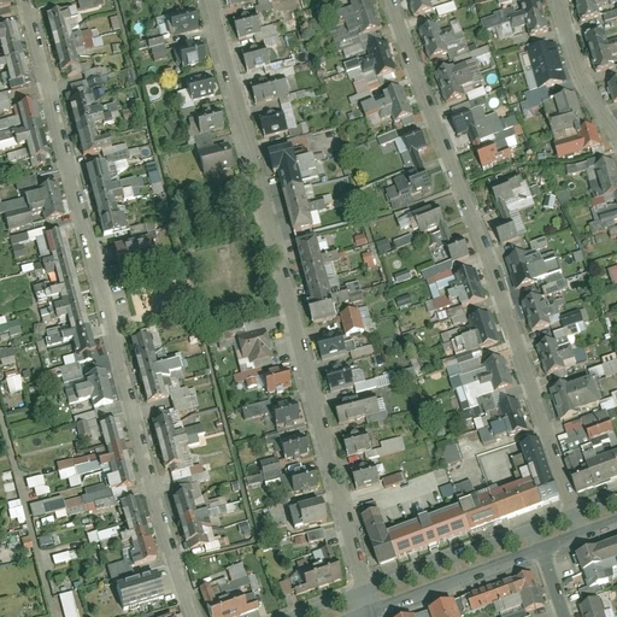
[(0,0),(0,11),(10,9),(7,0),(0,0)]
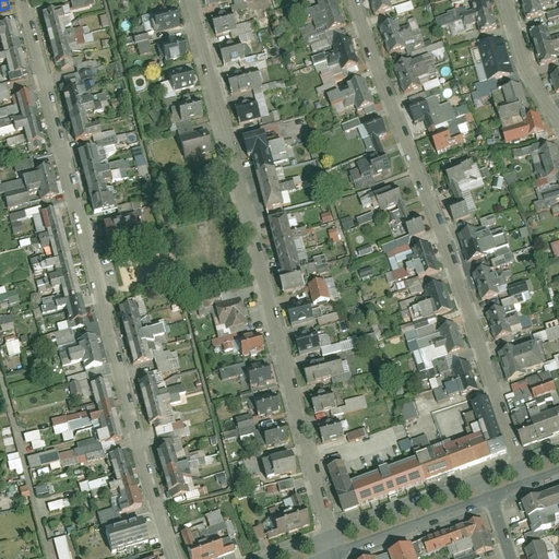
[(79,0),(67,3),(69,11),(92,6),(90,0),(79,0)]
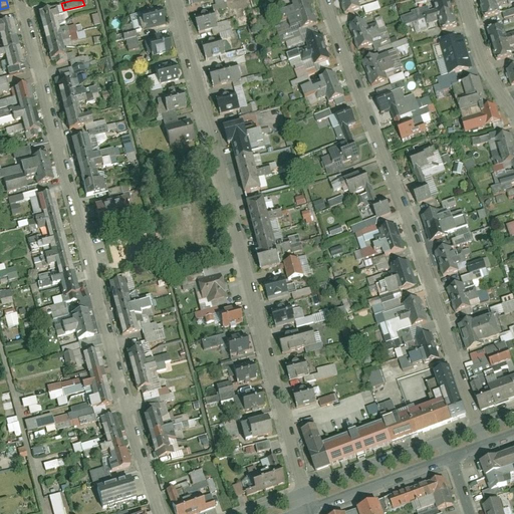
[(243,0),(234,3),(233,2),(225,4),(226,10),(245,5),(243,0)]
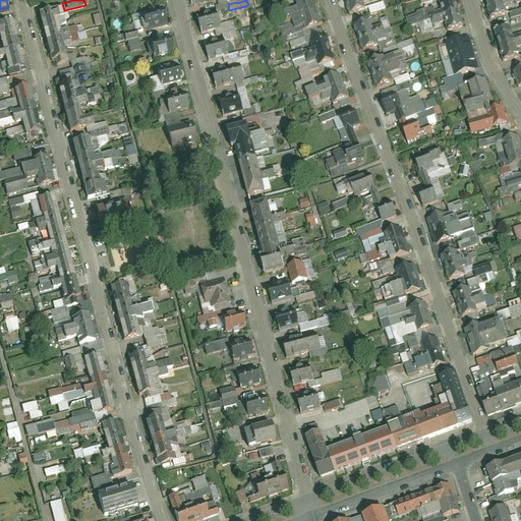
[(316,12),(312,0),(296,6),(300,18),(316,12)]
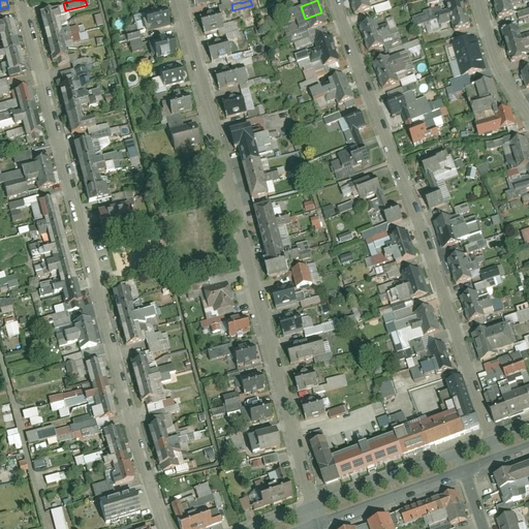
[(373,0),(349,0),(353,14),(371,9),(369,4),(374,3),(373,0)]
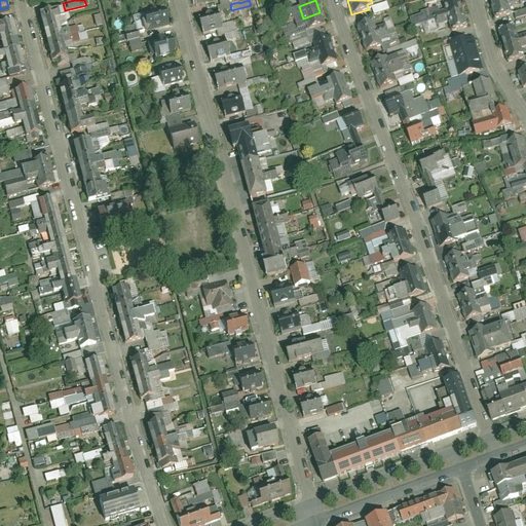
[(468,27),(459,0),(444,0),(442,1),(446,11),(434,15),(437,27),(449,23),(452,32),(468,27)]
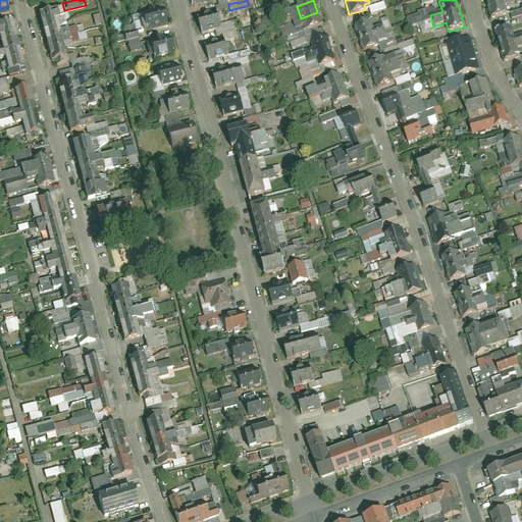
[(485,0),(490,18),(507,14),(504,6),(516,3),(515,0),(485,0)]
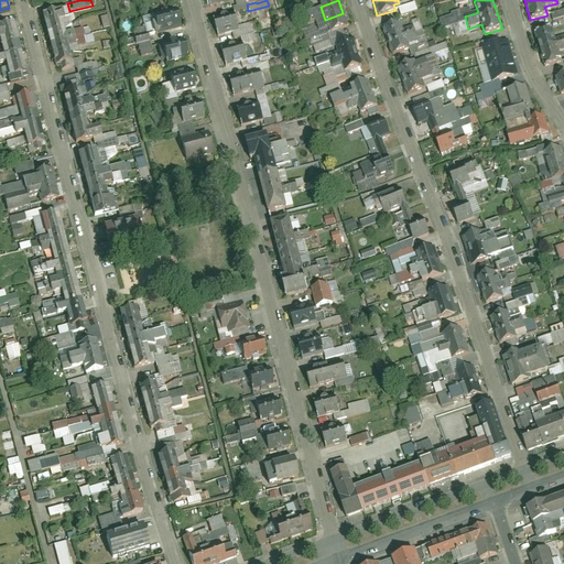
[(398,17),(415,11),(413,3),(396,9),(398,17)]
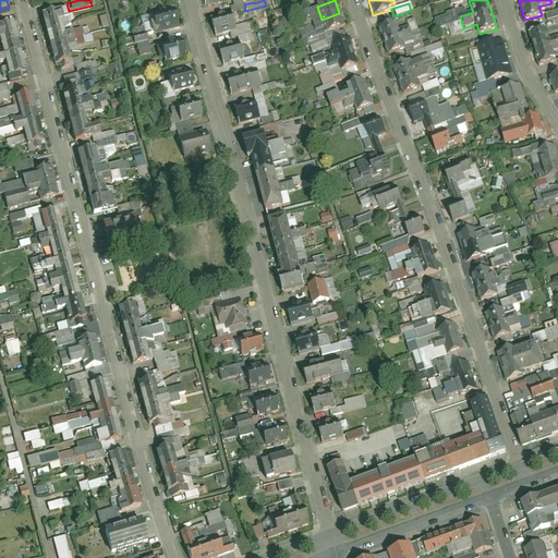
[(178,28),(172,9),(150,14),(156,34),(178,28)]
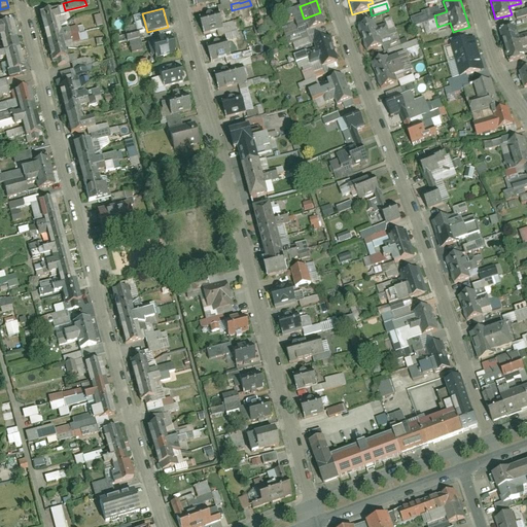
[(514,13),(515,20),(526,15),(526,13),(526,10),(514,13)]
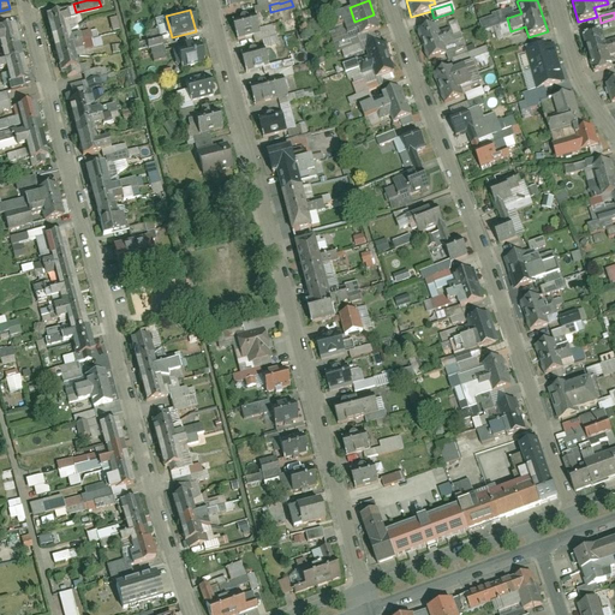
[(63,13),(46,18),(59,72),(78,67),(75,51),(82,48),(78,35),(69,37),(63,13)]
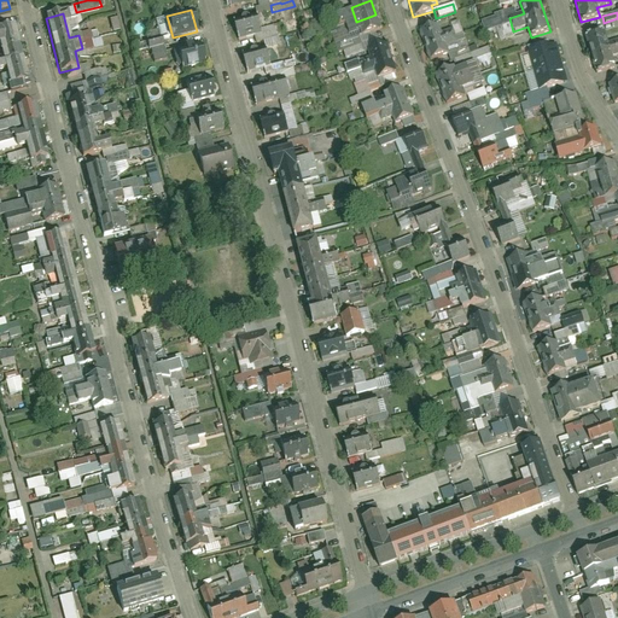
[(382,29),(375,15),(356,22),(361,36),(382,29)]
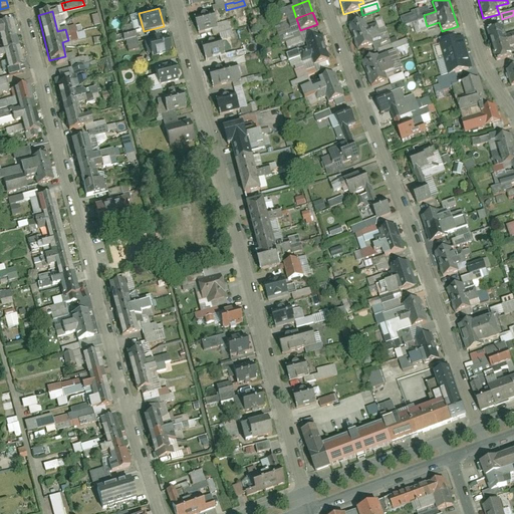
[(213,13),(195,18),(200,35),(218,29),(213,13)]
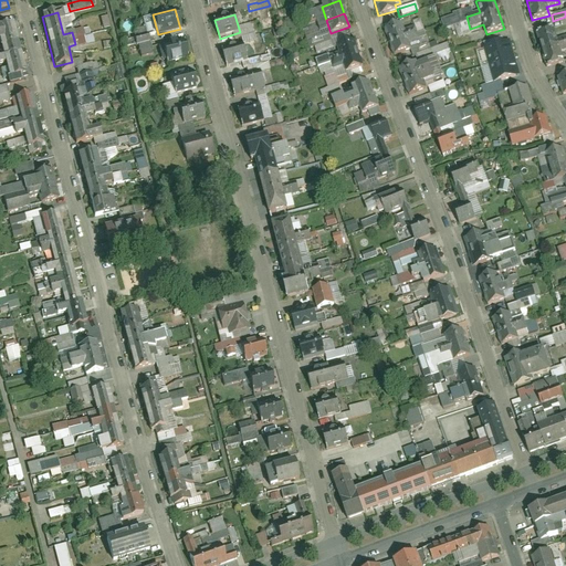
[(101,29),(108,28),(105,16),(98,18),(101,29)]
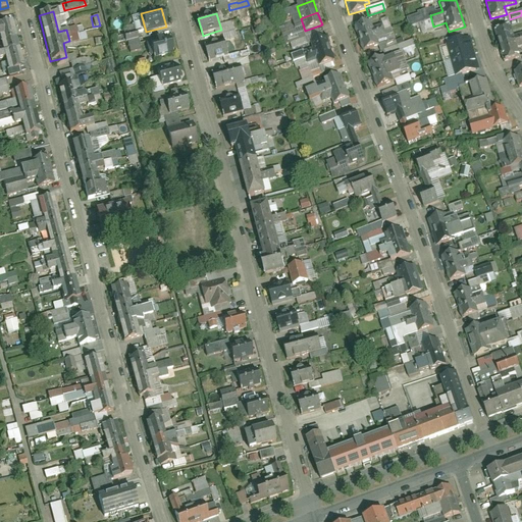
[(9,70),(22,66),(11,21),(0,24),(0,37),(9,70)]
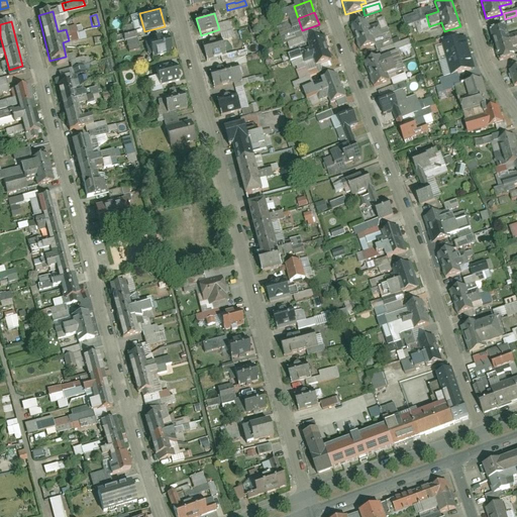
[(368,21),(350,27),(358,52),(376,45),(375,42),(384,39),(379,24),(370,28),(368,21)]
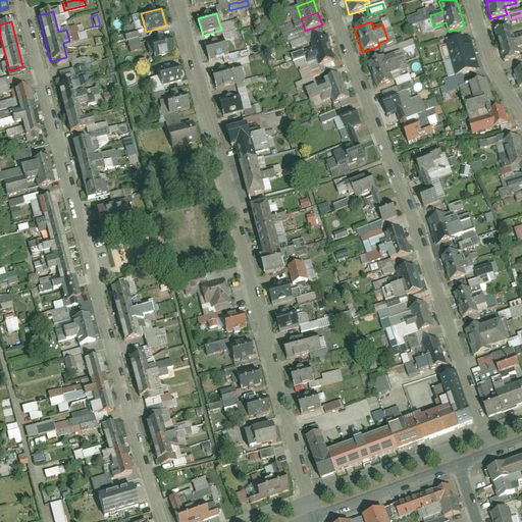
[(496,33),(504,61),(519,57),(517,49),(521,47),(521,34),(515,36),(512,28),(496,33)]
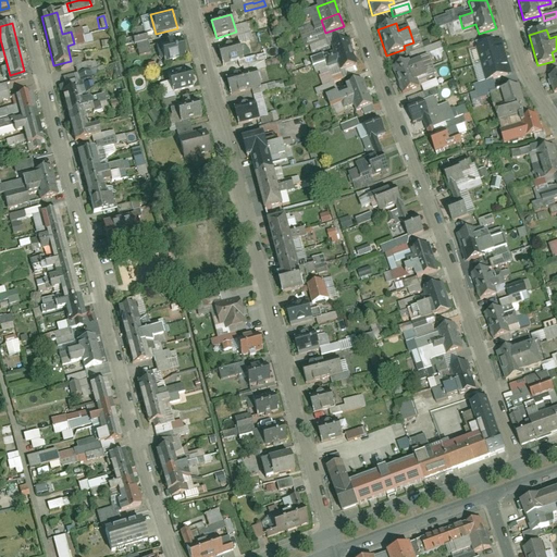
[(134,45),(135,56),(146,56),(145,38),(122,40),(123,46),(134,45)]
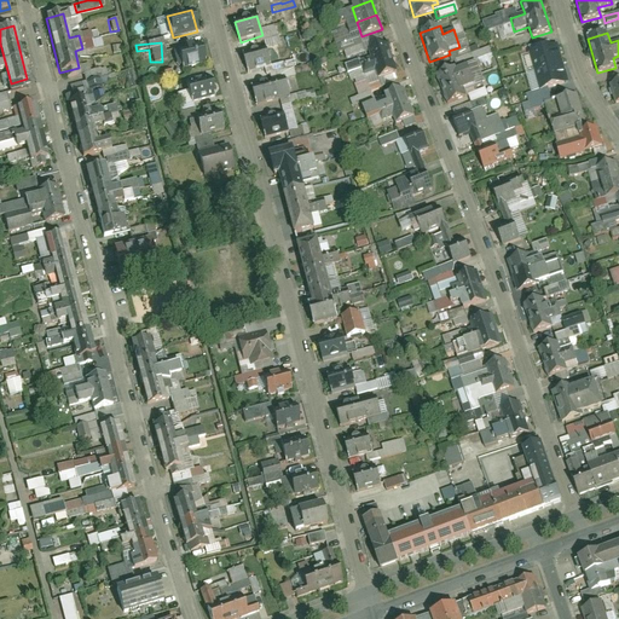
[(206,64),(201,45),(177,51),(183,70),(206,64)]
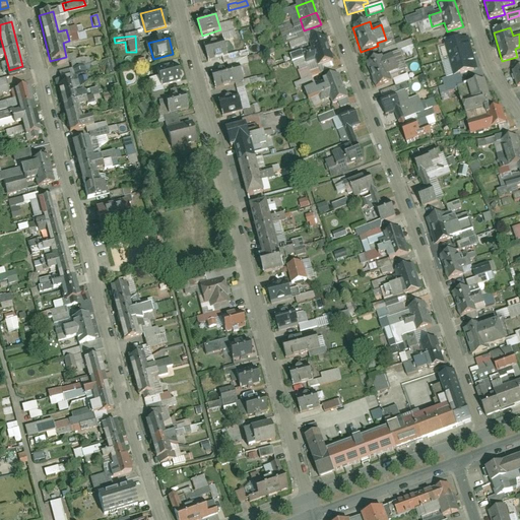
[(333,62),(325,38),(309,43),(311,50),(302,52),(306,64),(318,60),(320,66),(333,62)]
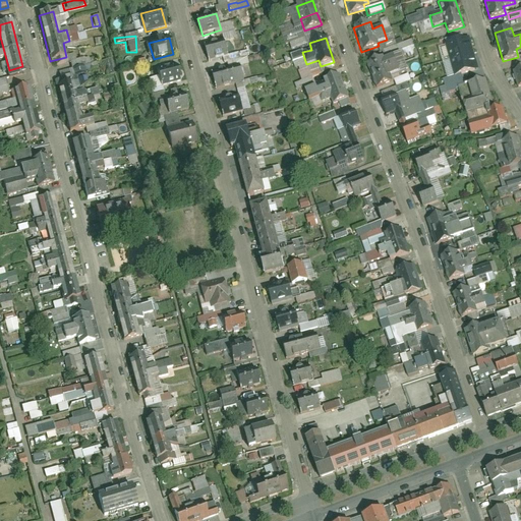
[(474,54),(469,38),(446,44),(450,61),(474,54)]
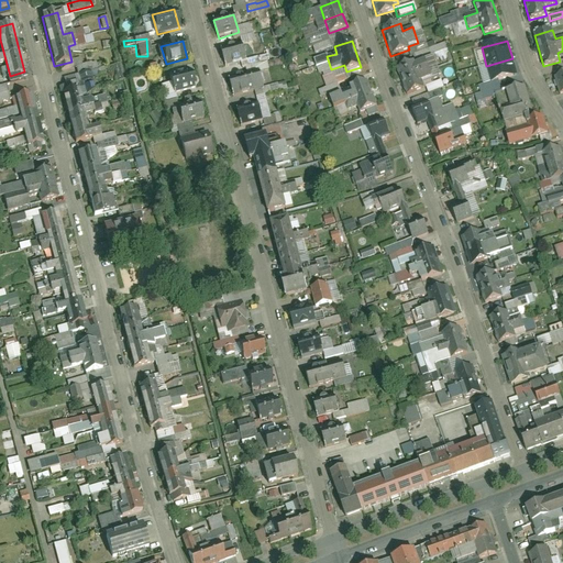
[(427,54),(446,50),(445,43),(435,45),(434,42),(424,44),(427,54)]
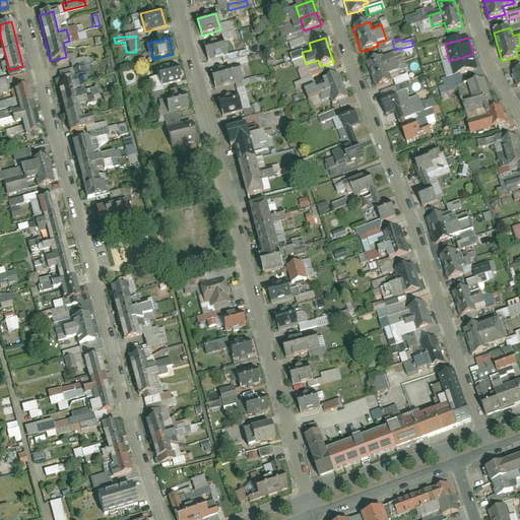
[(222,42),(205,47),(209,61),(226,57),(222,42)]
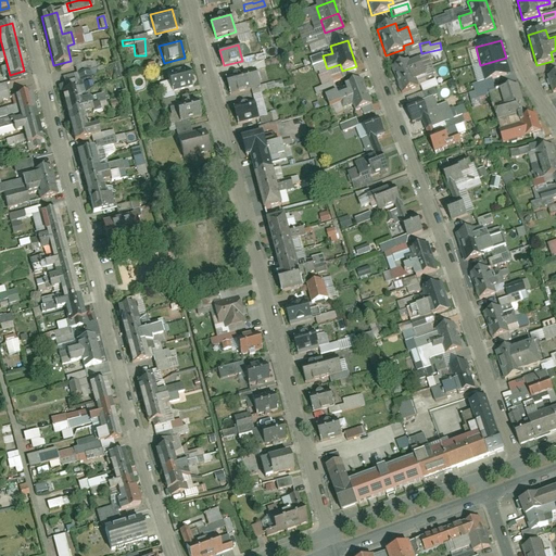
[(510,76),(506,58),(480,65),(485,83),(510,76)]
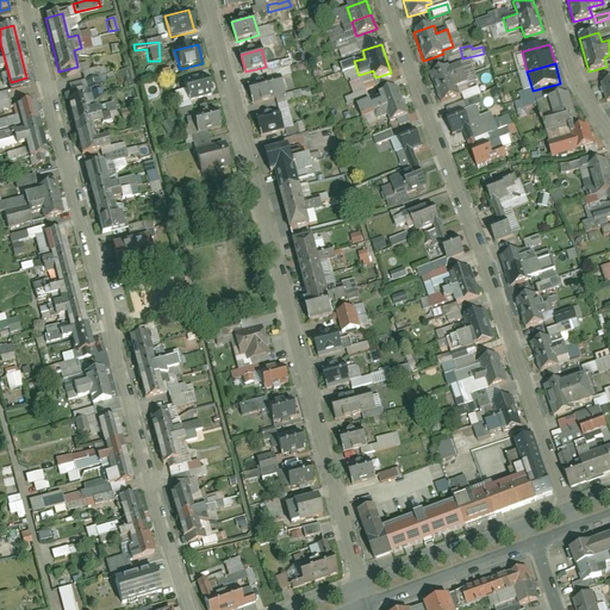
[(448,67),(429,74),(439,103),(459,95),(458,91),(468,87),(462,70),(452,74),(448,67)]
